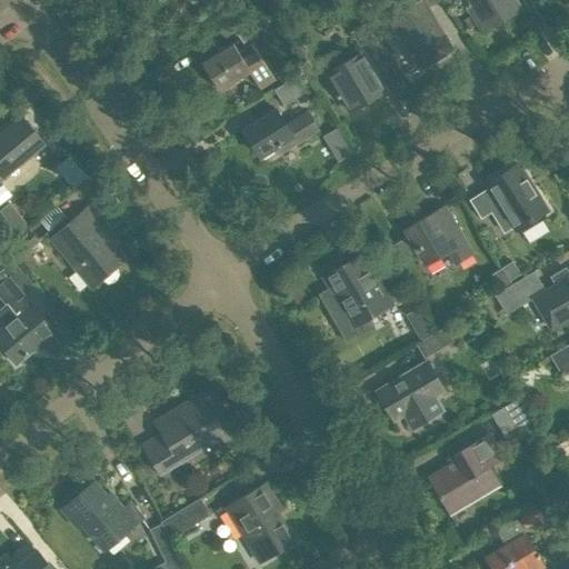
[(161,0),(177,25),(209,5),(206,0),(161,0)]
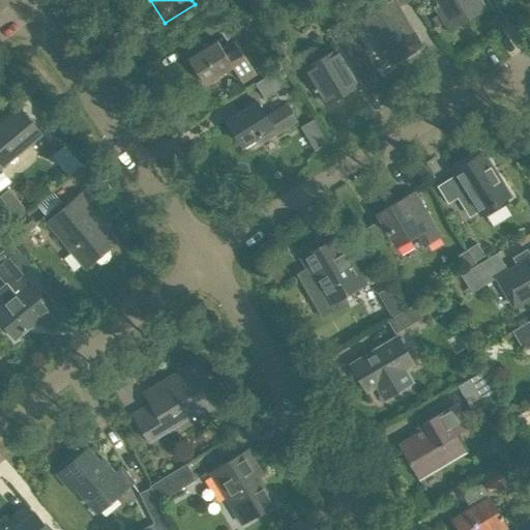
[(390,65),(421,47),(399,7),(410,0),(391,0),(361,18),(390,65)]
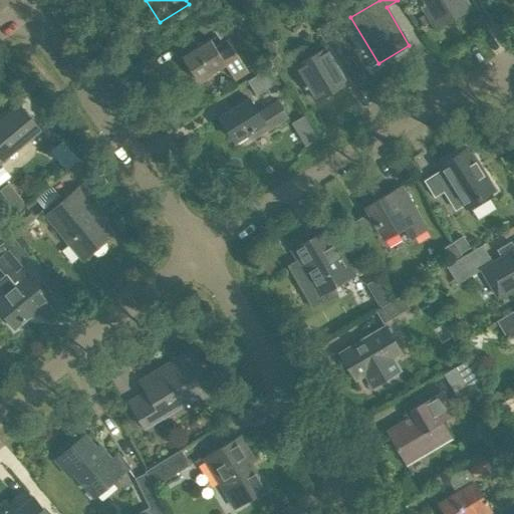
[(470,8),(465,0),(417,0),(435,29),(470,8)]
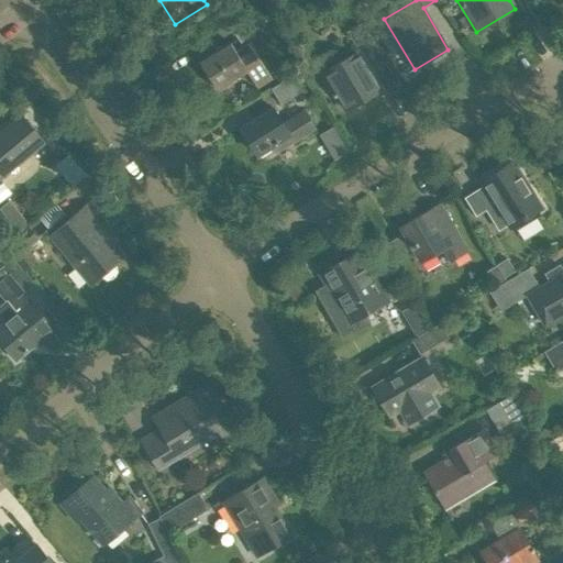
[(345,110),(382,89),(364,61),(378,52),(362,23),(346,32),(357,52),(323,72),(345,110)]
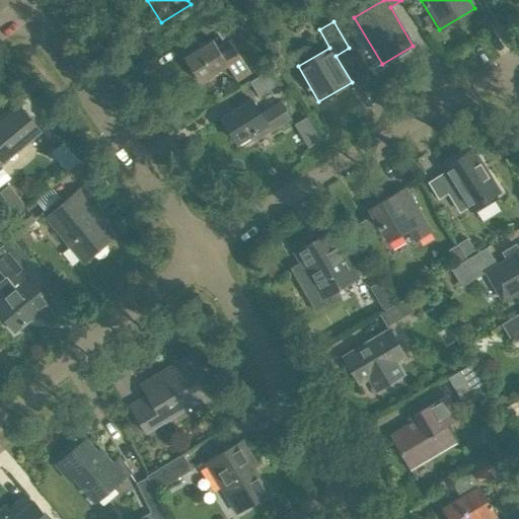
[(229,40),(217,47),(213,40),(183,58),(199,82),(226,65),(236,81),(249,72),(229,40)]
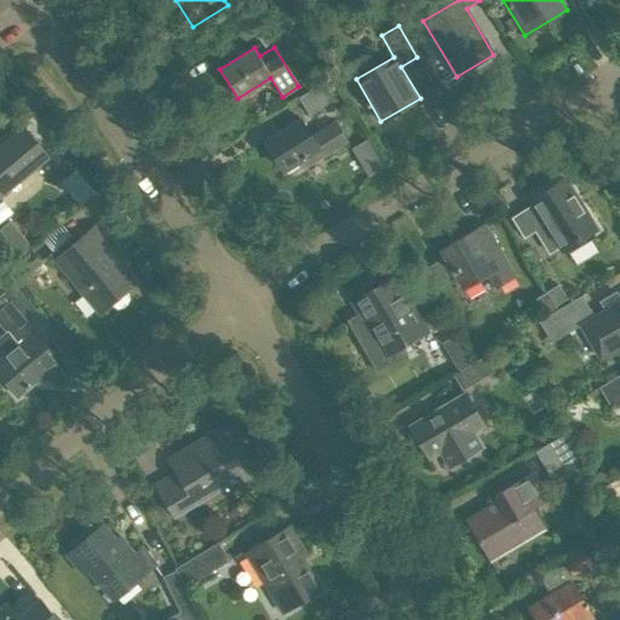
[(310,115),(334,99),(329,93),(339,87),(332,76),(298,98),(310,115)]
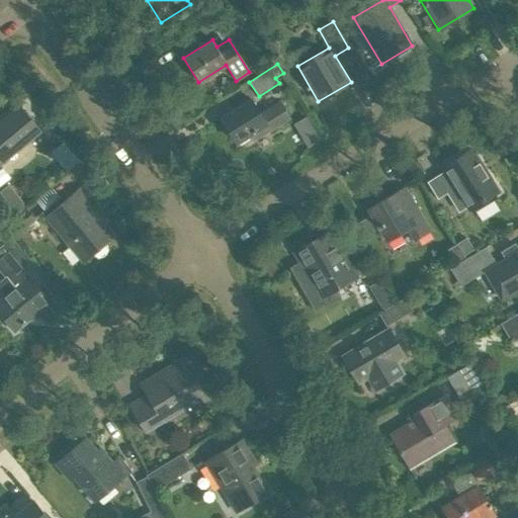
[(260,115),(250,100),(221,118),(236,143),(252,134),(255,140),(289,118),(279,103),(260,115)]
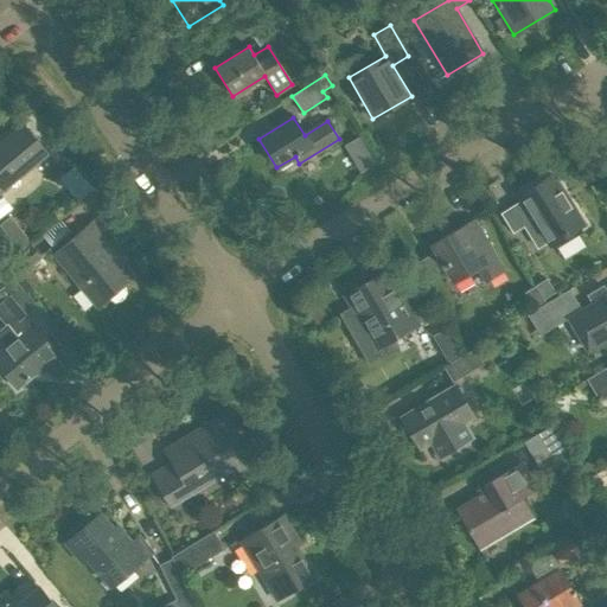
[(0,184),(4,189),(48,153),(24,123),(0,141),(0,184)]
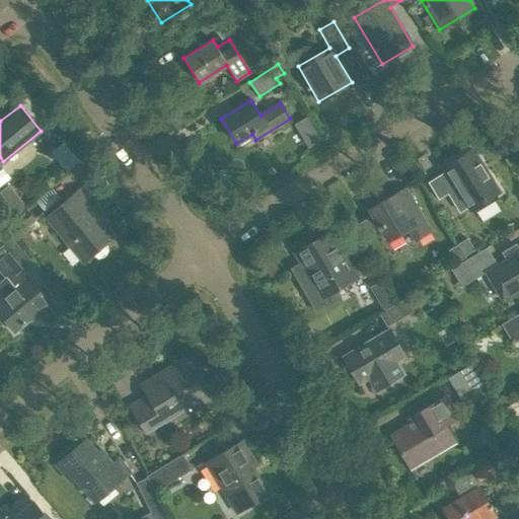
[(429,182),(439,198),(456,187),(470,210),(499,192),(488,174),(489,174),(482,163),(480,163),(472,149),(443,166),(446,171),(429,182)]
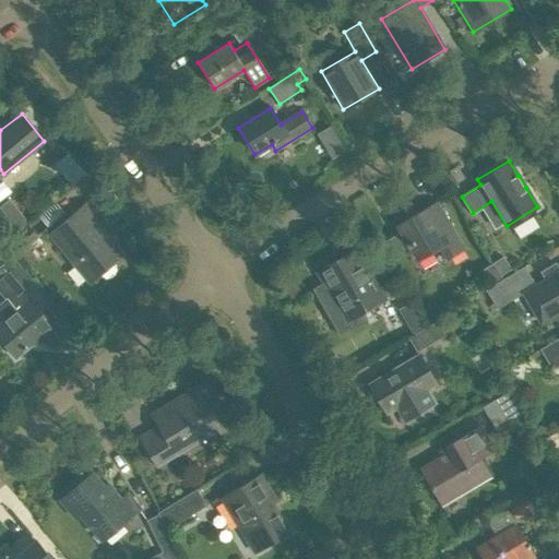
[(0,205),(19,229),(30,222),(10,198),(0,205)]
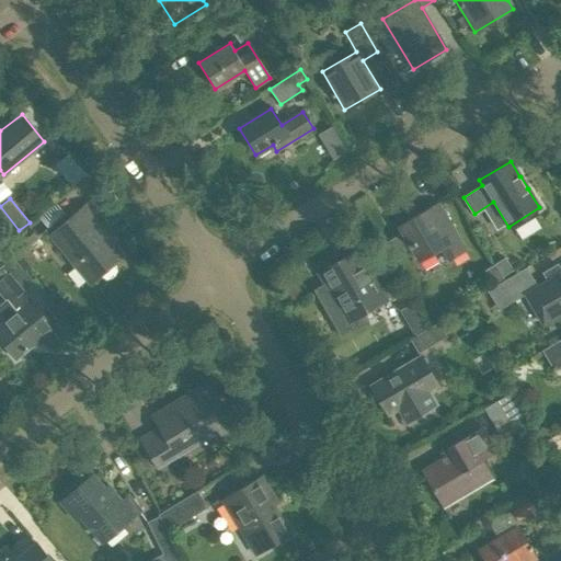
[(115,275),(117,271),(117,267),(115,263),(114,262),(125,254),(95,218),(102,214),(91,201),(49,233),(90,283),(100,274),(101,275),(104,277),(109,278),(112,277),(115,275)]
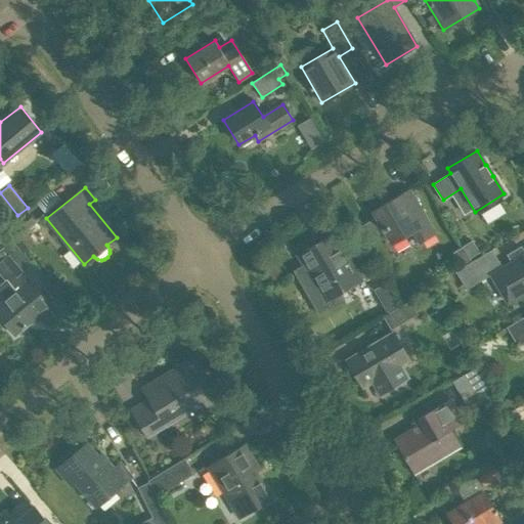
[(419,243),(435,232),(409,190),(374,212),(376,216),(361,225),(369,238),(384,229),(392,244),(412,231),(419,243)]
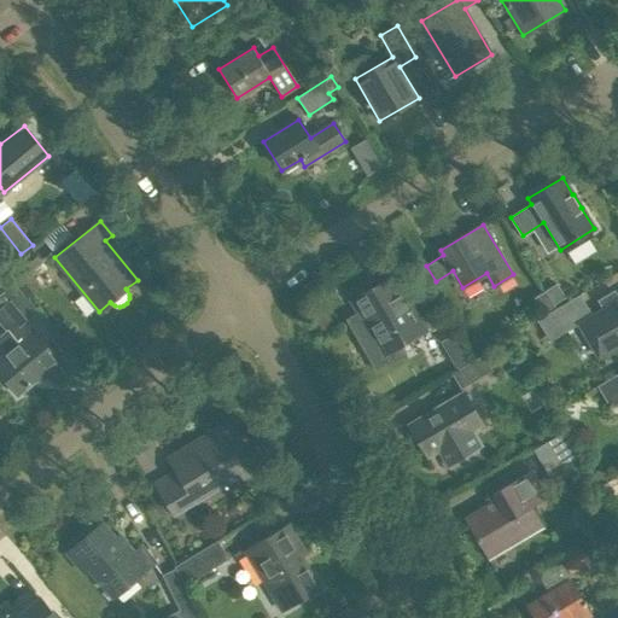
[(30,248),(5,270),(27,298),(41,285),(30,273),(42,262),(30,248)]
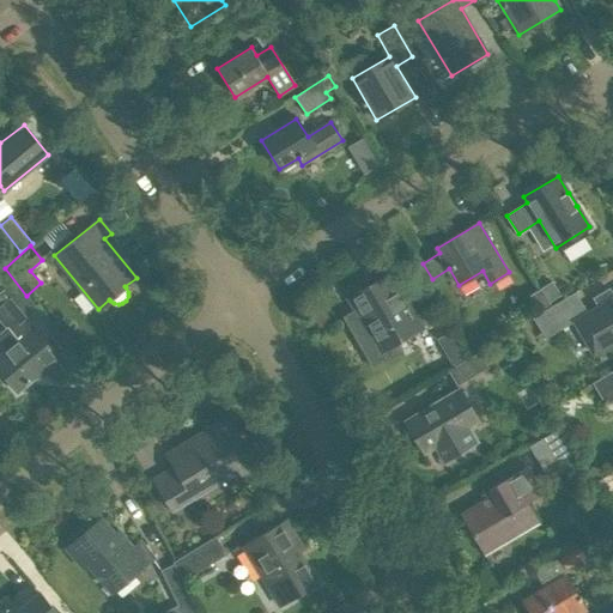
[(36,308),(2,266),(0,267),(0,296),(5,292),(11,298),(0,307),(0,315),(8,327),(0,333),(0,340),(7,350),(0,354),(0,368),(17,389),(44,368),(47,370),(60,359),(34,327),(25,316),(36,308)]
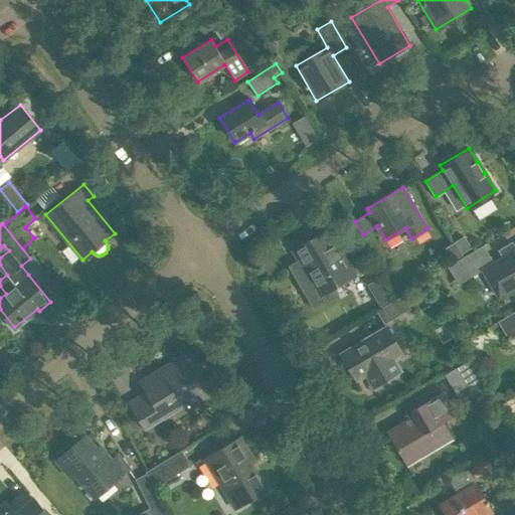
[(354,276),(344,258),(328,230),(294,250),(320,296),(354,276)]
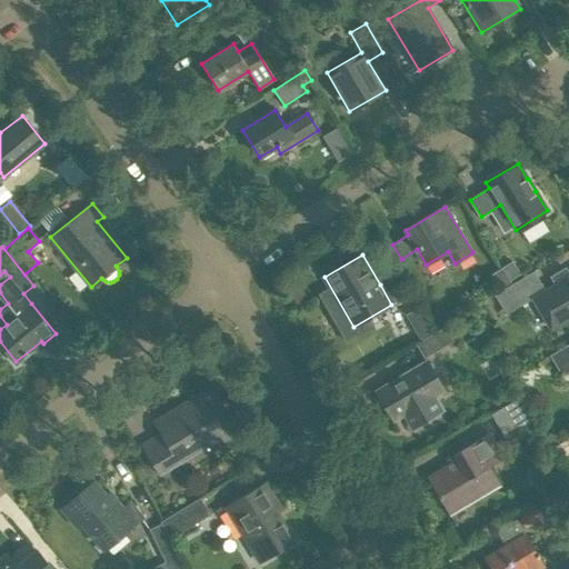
[(511,261),(501,267),(509,280),(519,275),(511,261)]
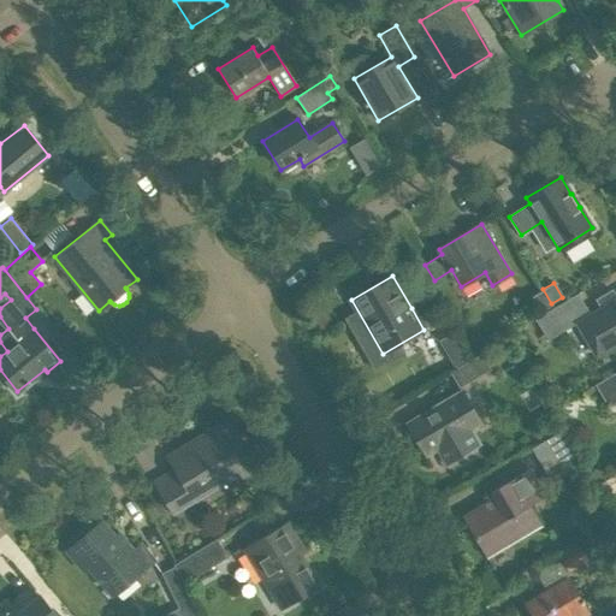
[(532,296),(543,315),(555,308),(551,303),(543,289),(532,296)]
